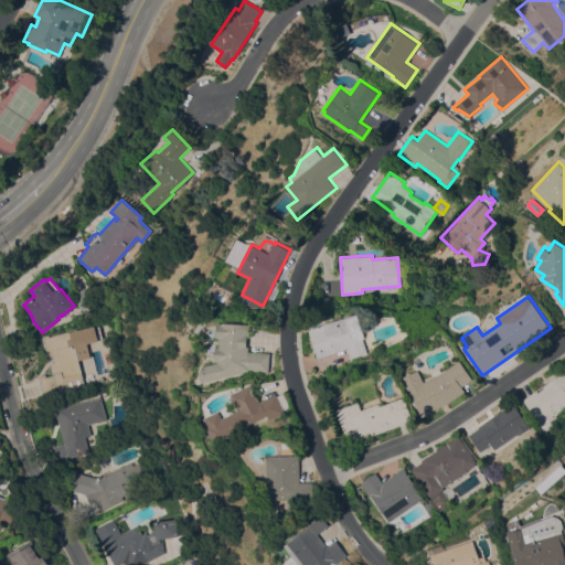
[(350,316),(355,336),(362,334),(368,353),(350,359),(347,349),(317,358),(308,328),(350,316)]
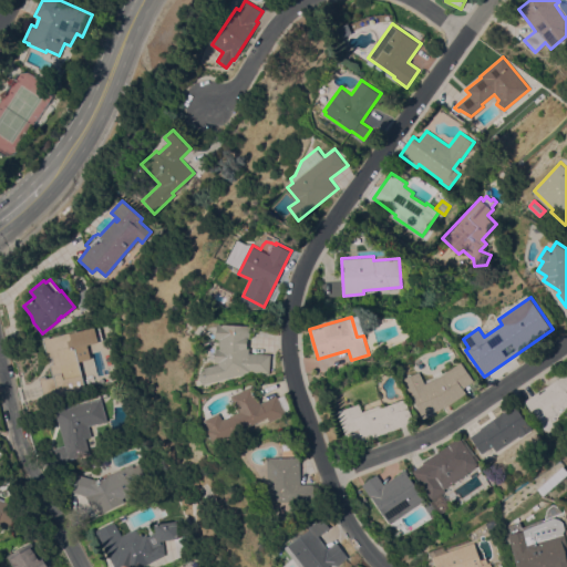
[(220,362),(217,362),(218,348),(220,348),(222,339),(218,339),(219,325),(225,325),(225,323),(251,325),(250,338),(249,337),(248,348),(250,348),(250,352),(271,353),(270,372),(251,371),(207,383),(203,381),(202,374),(205,370),(207,369),(206,368),(219,363),(220,362)]
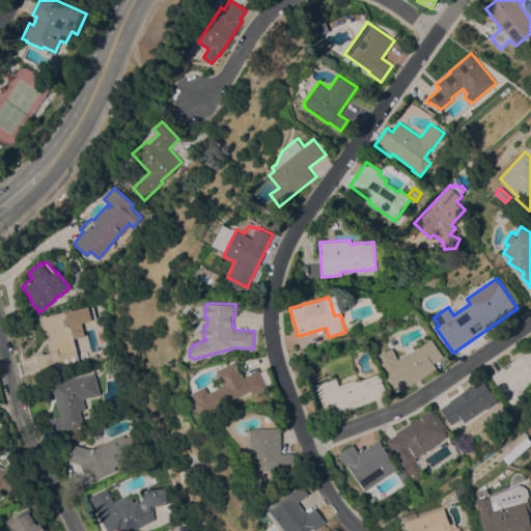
[(51,371),(42,373),(36,353),(43,352),(44,354),(49,353),(47,341),(50,340),(49,334),(45,335),(40,315),(46,314),(47,315),(88,306),(89,307),(93,306),(95,317),(92,318),(92,319),(71,325),(80,365),(51,371)]
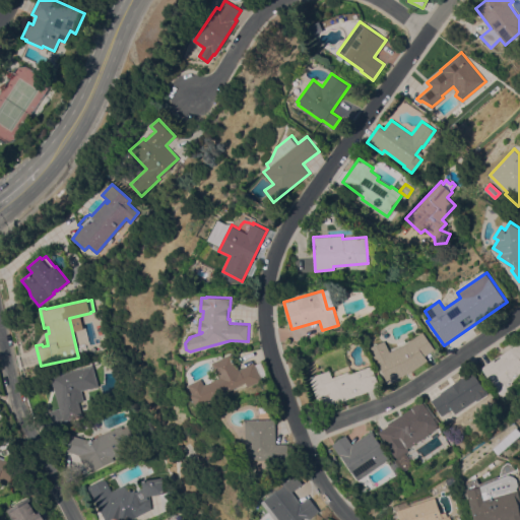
[(424,331),(435,348),(425,355),(428,361),(413,370),(398,377),(400,381),(390,386),(379,362),(378,363),(371,346),(385,340),(390,351),(402,345),(424,331)]
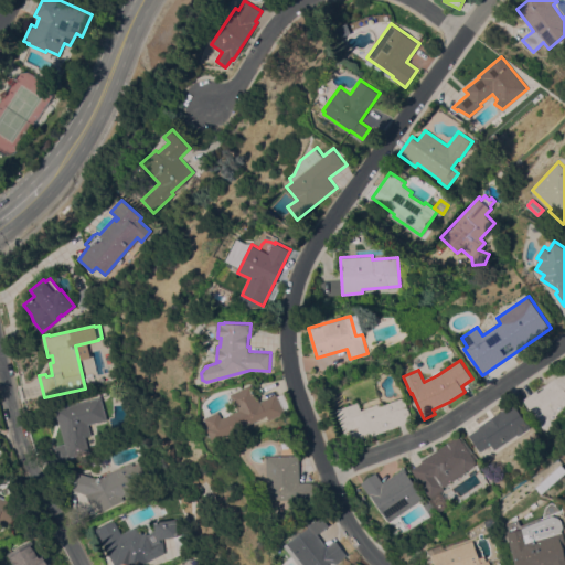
[(564,371),(564,407),(555,415),(560,422),(546,430),(544,427),(543,428),(540,424),(541,423),(534,412),(532,414),(523,398),(564,371)]
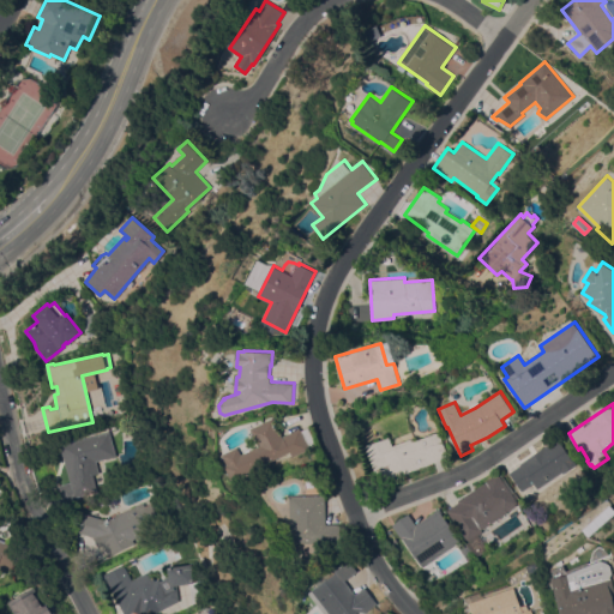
[(260,445),(252,428),(274,417),(283,435),(300,427),(301,429),(308,427),(315,441),(309,445),(311,447),(294,456),(292,451),(233,480),(227,465),(229,464),(224,453),(239,446),(242,453),(260,445)]
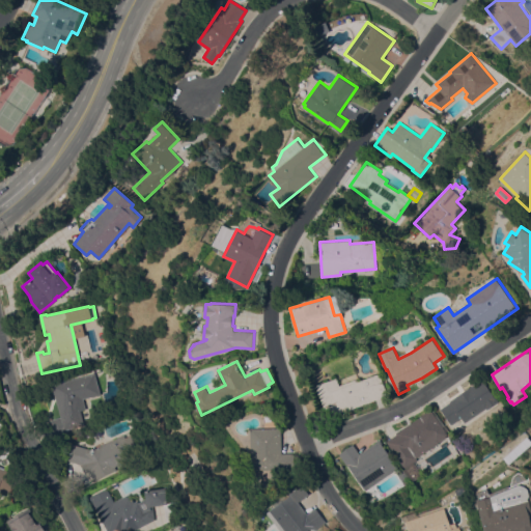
[(82,398),(85,409),(80,410),(84,425),(67,429),(68,431),(54,436),(50,419),(60,417),(52,384),(94,372),(100,394),(82,398)]
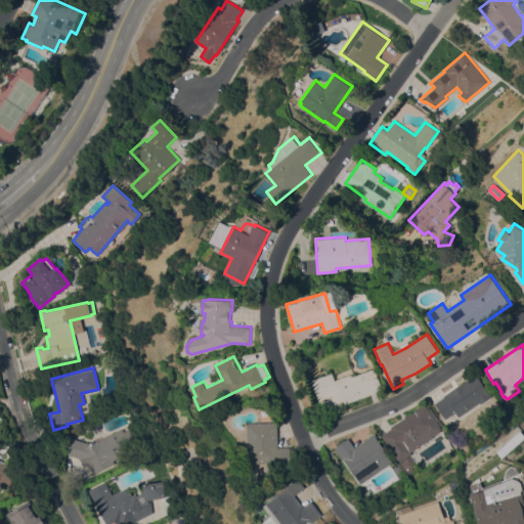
[(323,411),(312,380),(333,373),(336,380),(355,373),(356,375),(375,367),(383,390),(323,411)]
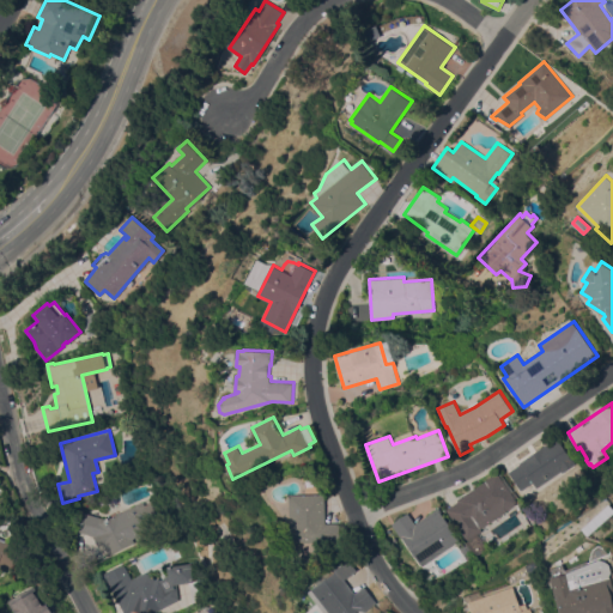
[(520,463),(519,462),(557,437),(570,457),(571,456),(576,463),(562,472),(562,471),(536,487),(533,481),(520,490),(508,472),(520,463)]
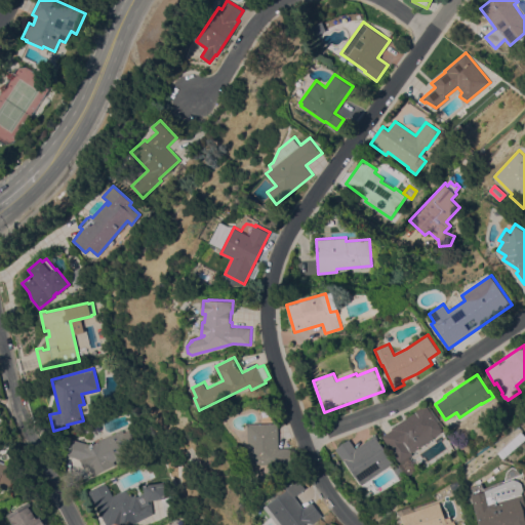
[(411,452),(412,454),(400,462),(381,436),(392,429),(391,428),(425,404),(442,429),(440,430),(441,432),(411,452)]
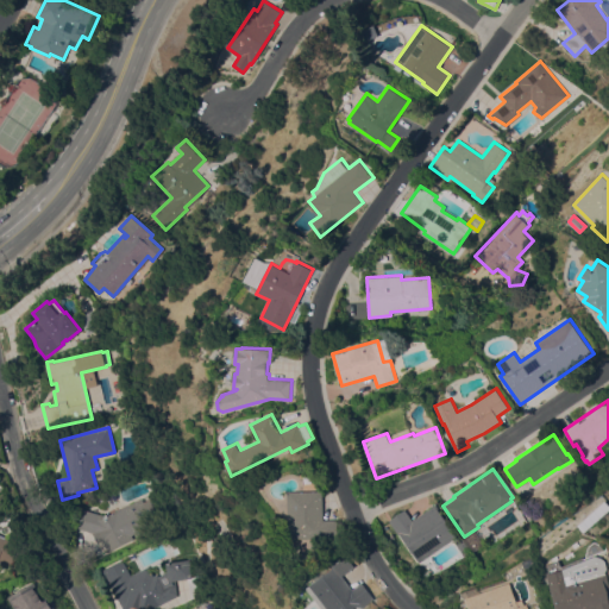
[(324,490),(324,520),(338,520),(338,538),(290,539),(289,491),(324,490)]
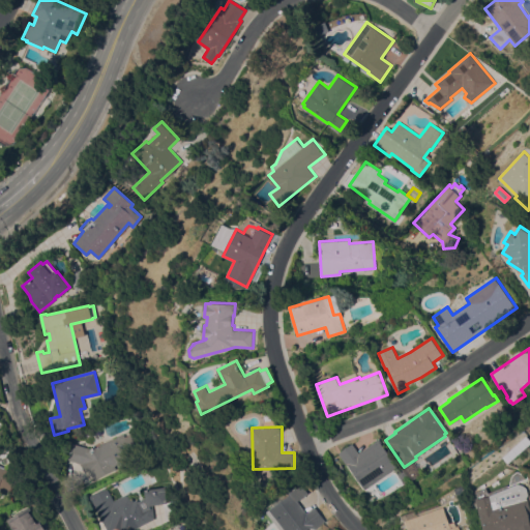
[(102,443),(129,430),(141,451),(113,465),(115,469),(94,480),(88,470),(85,472),(80,463),(68,460),(74,442),(92,448),(102,443)]
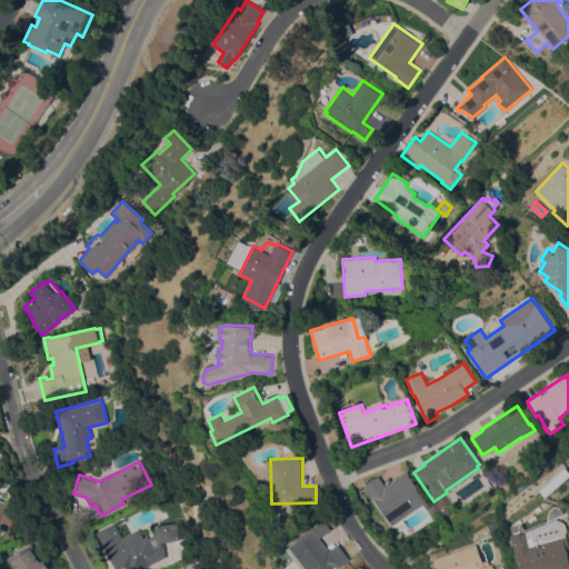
[(399,476),(398,475),(406,469),(410,475),(409,476),(427,501),(391,525),(373,498),(372,499),(363,486),(379,476),(385,486),(399,476)]
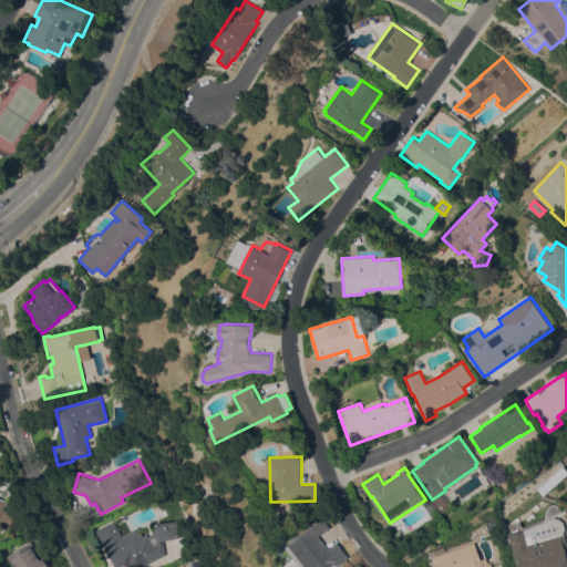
[(442,493),(451,506),(443,512),(441,509),(440,511),(432,501),(442,493)]
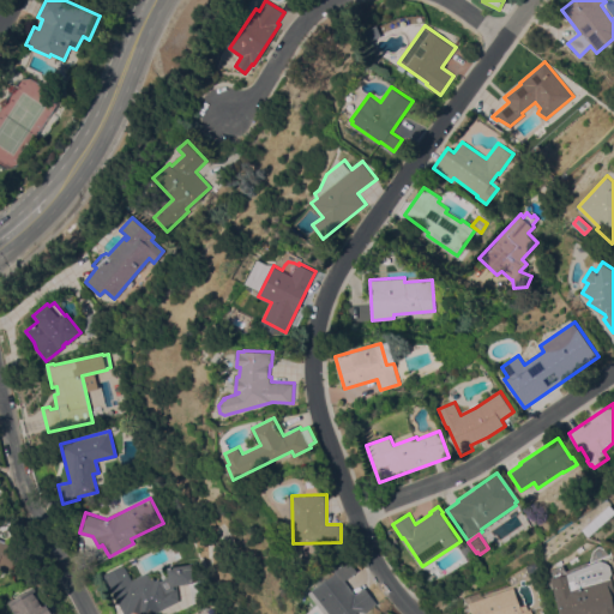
[(0,539),(22,548),(12,572),(0,566),(0,539)]
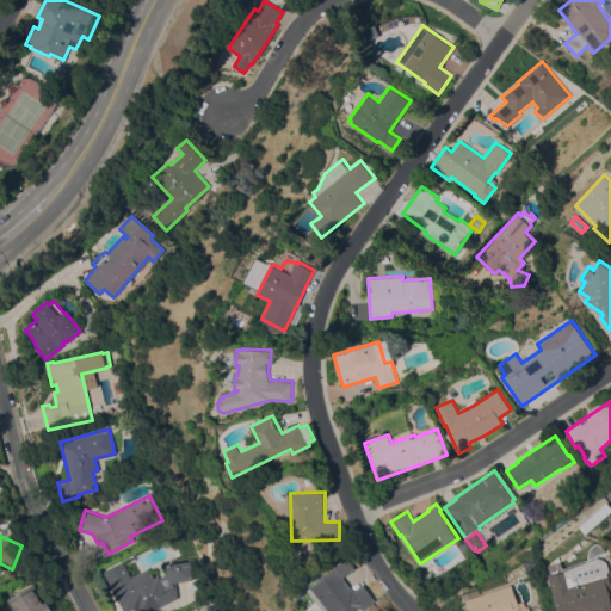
[(457,544),(463,541),(471,553),(466,557),(457,544)]
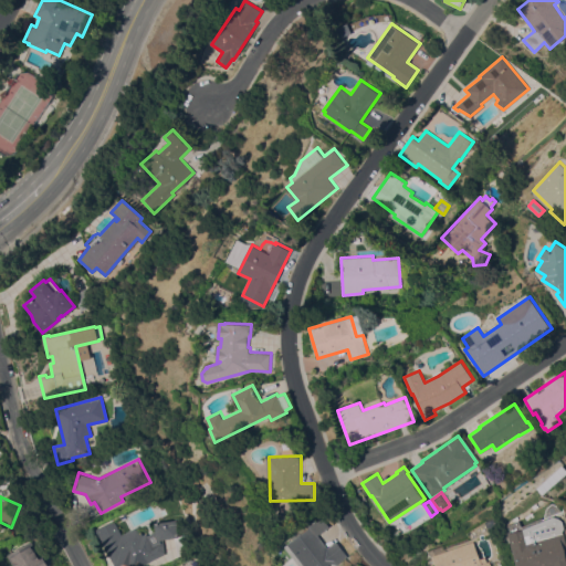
[(565,565),(519,565),(511,533),(525,530),(555,516),(561,517),(565,521),(565,524),(565,565)]
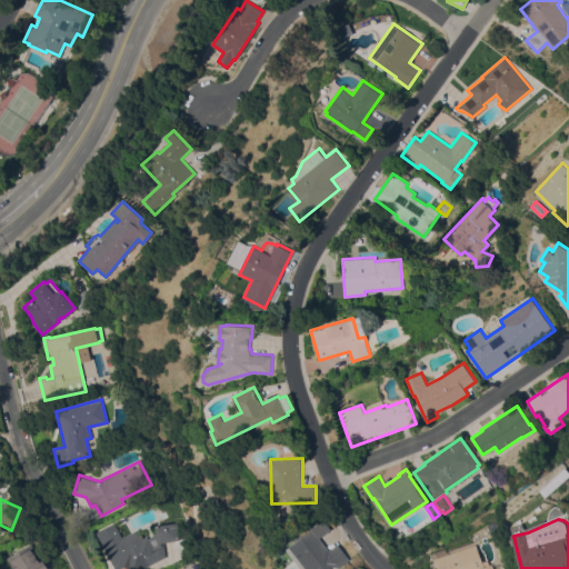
[(330,550),(339,543),(350,559),(338,568),(336,565),(331,568),(301,568),(287,549),(312,530),(311,528),(325,520),(331,529),(320,537),(330,550)]
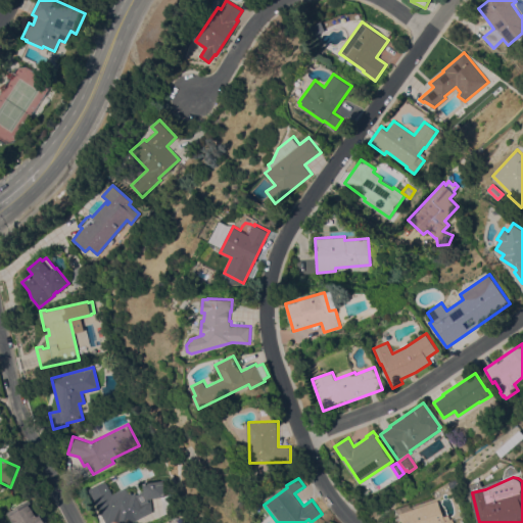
[(132,522),(120,522),(113,521),(107,522),(104,522),(88,488),(105,480),(112,493),(128,485),(131,493),(135,492),(136,494),(143,490),(142,483),(162,480),(164,496),(149,498),(151,512),(132,522)]
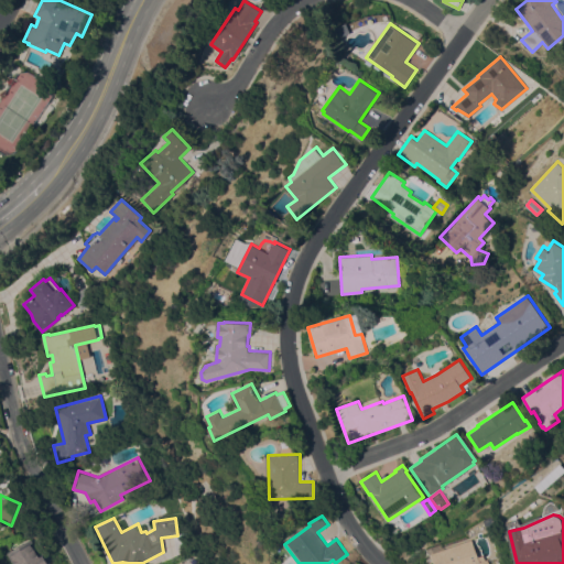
[(474,539),(480,556),(486,555),(487,560),(489,559),(490,563),(435,563),(432,553),(474,539)]
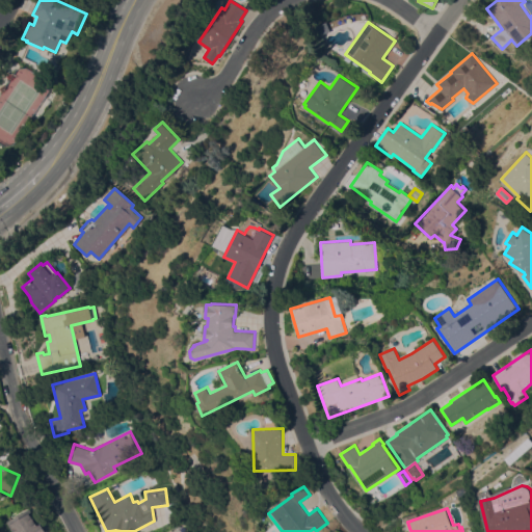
[(11,531),(12,531),(7,522),(28,509),(37,525),(42,523),(46,531),(44,531),(11,531)]
